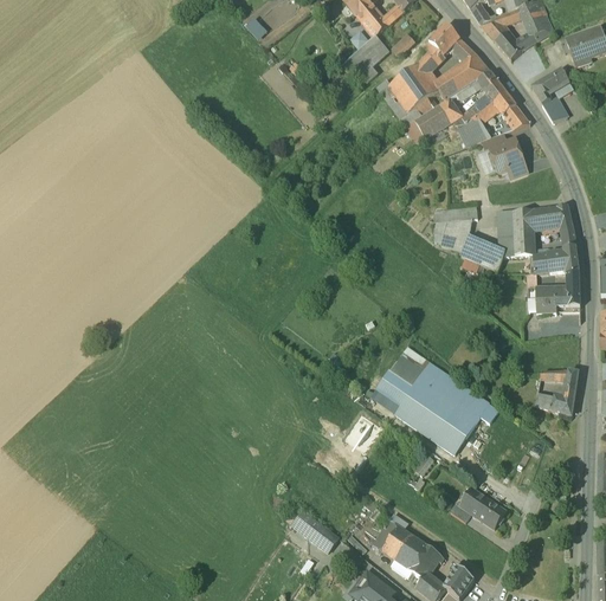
[(345,0),(375,34),(387,24),(381,17),(368,0),(345,0)]
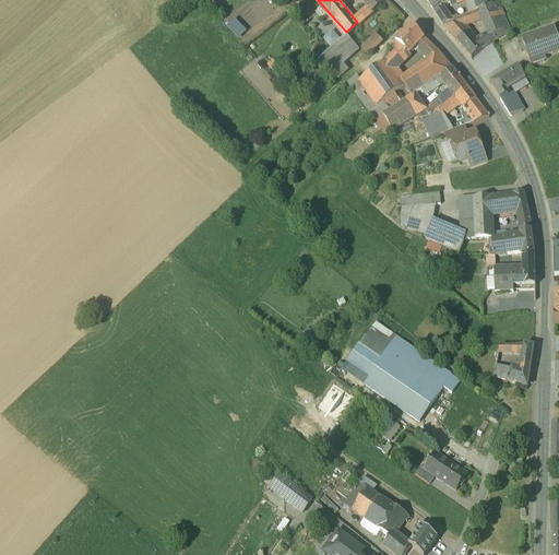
[(381,1),(380,0),(366,0),(369,3),(372,9),(381,1)]
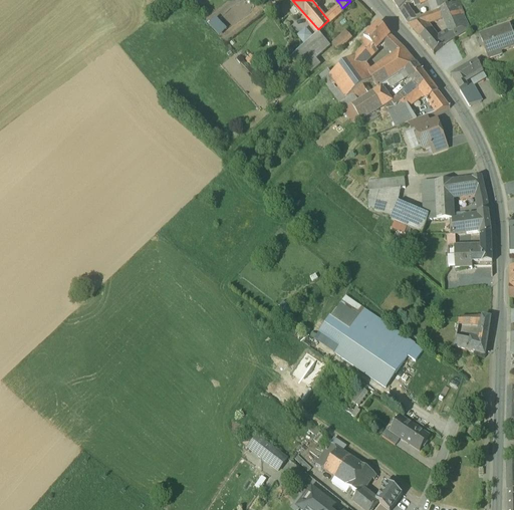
[(430,0),(433,9),(441,6),(448,3),(447,0),(430,0)]
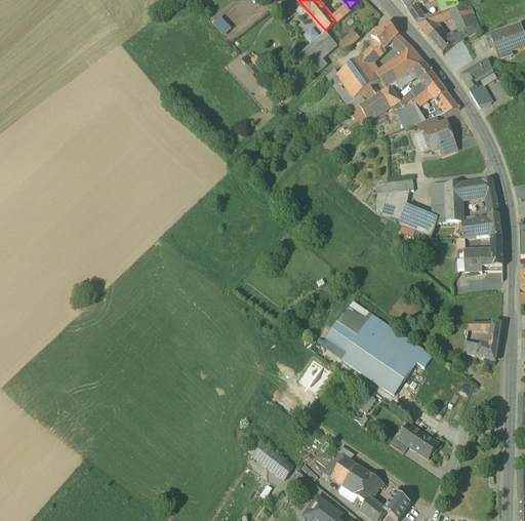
[(457,3),(450,6),(454,14),(456,18),(470,12),(463,0),(457,3)]
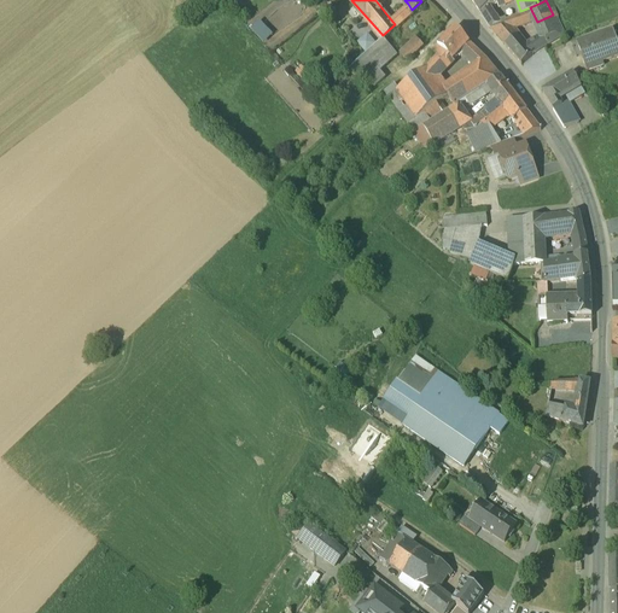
[(489,3),(481,9),(484,16),(495,12),(489,3)]
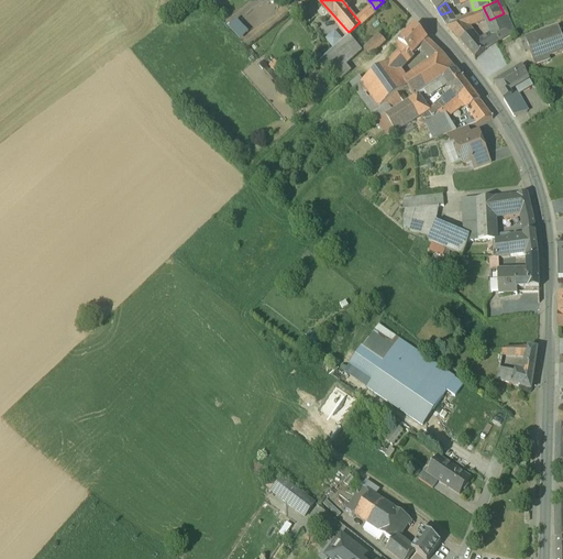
[(372,3),(354,15),(360,22),(375,9),(372,3)]
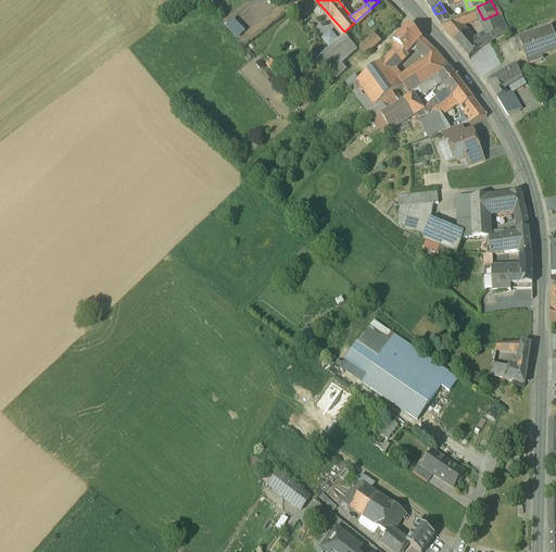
[(468,10),(453,15),(449,17),(440,21),(445,27),(459,22),(481,15),(477,7),(468,10)]
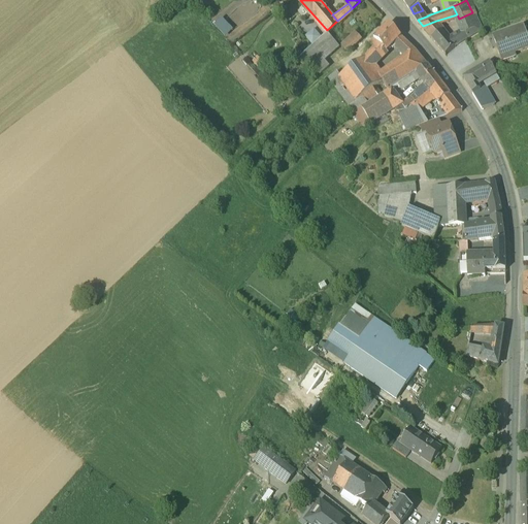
[(423,10),(414,13),(418,20),(426,17),(424,12),(423,10)]
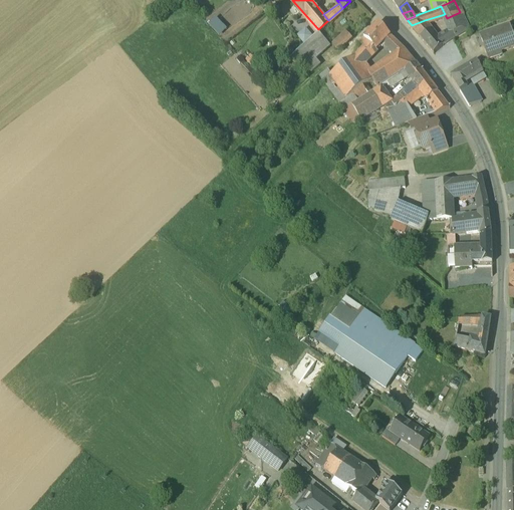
[(460,12),(447,18),(450,27),(455,34),(469,26),(463,13),(460,12)]
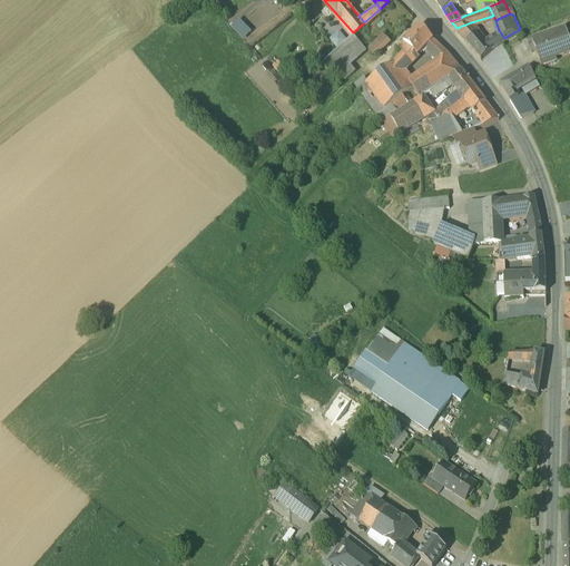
[(251,30),(238,17),(232,23),(244,37),(251,30)]
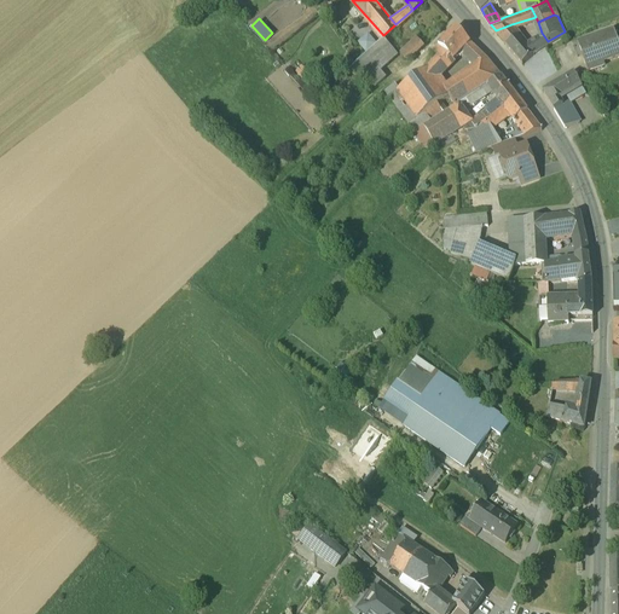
[(455,23),(432,47),(438,52),(428,63),(435,73),(445,63),(445,64),(462,47),(469,39),(455,23)]
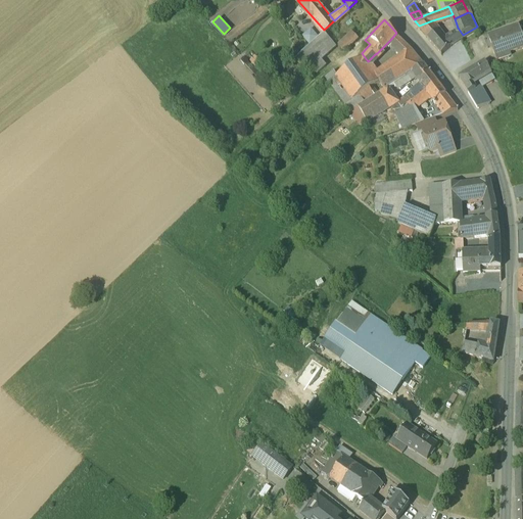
[(445,36),(432,20),(419,26),(440,51),(450,43),(445,36)]
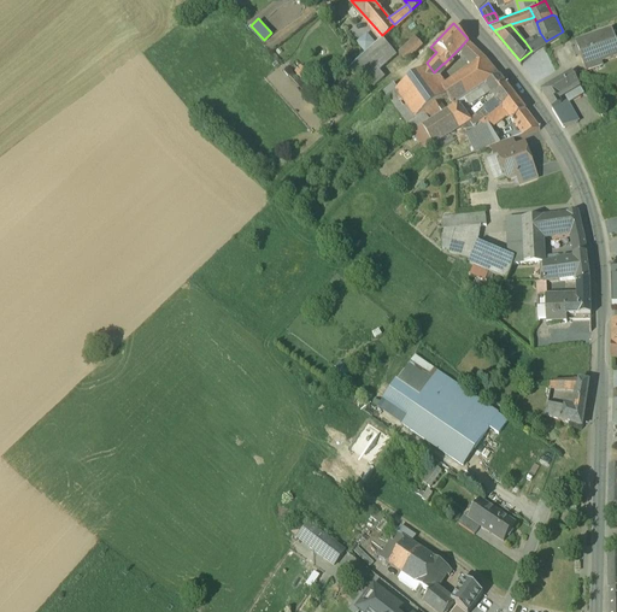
[(366,27),(356,36),(365,47),(376,37),(366,27)]
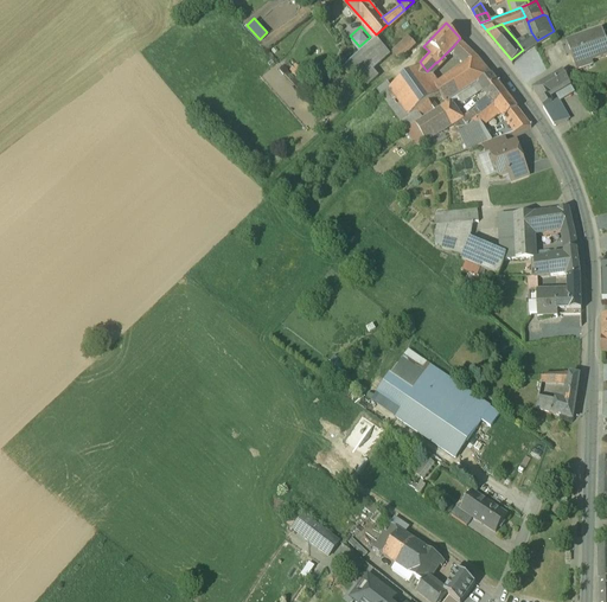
[(606,40),(602,29),(567,42),(572,51),(570,51),(577,69),(593,63),(592,59),(606,53),(606,40)]
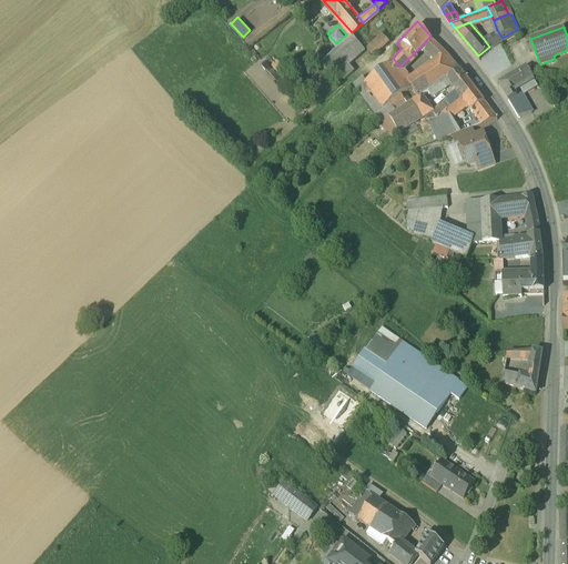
[(388,38),(381,30),(374,37),(382,44),(388,38)]
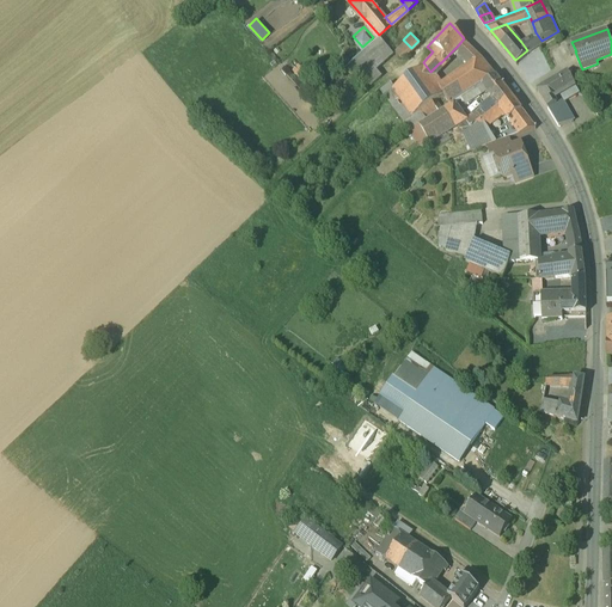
[(536,32),(521,42),(527,50),(528,49),(542,41),(536,32)]
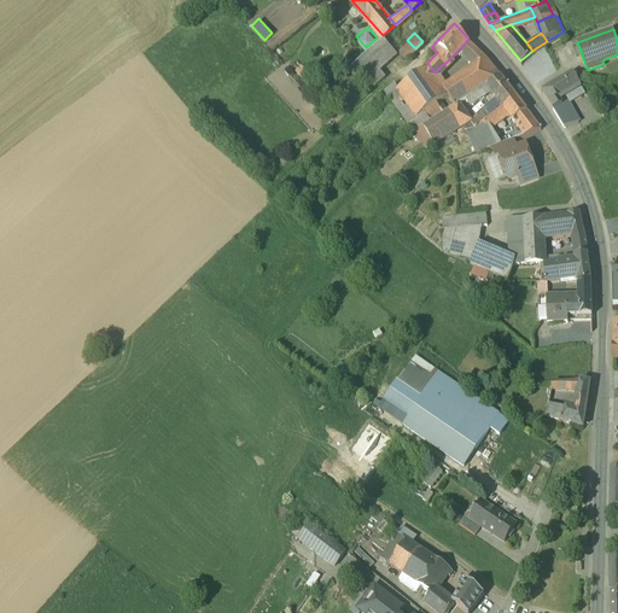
[(383,35),(355,59),(366,73),(374,82),(384,73),(378,66),(396,51),(383,35)]
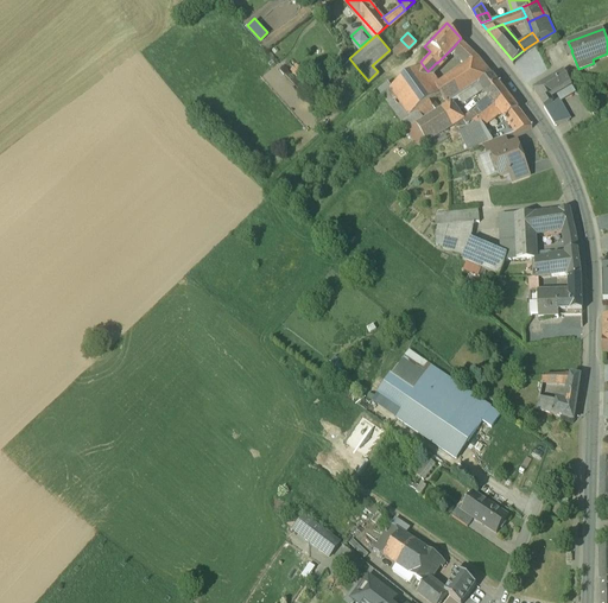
[(479,55),(461,38),(454,46),(467,61),(436,83),(437,84),(441,89),(439,90),(447,100),(461,91),(483,77),(492,71),(479,55)]
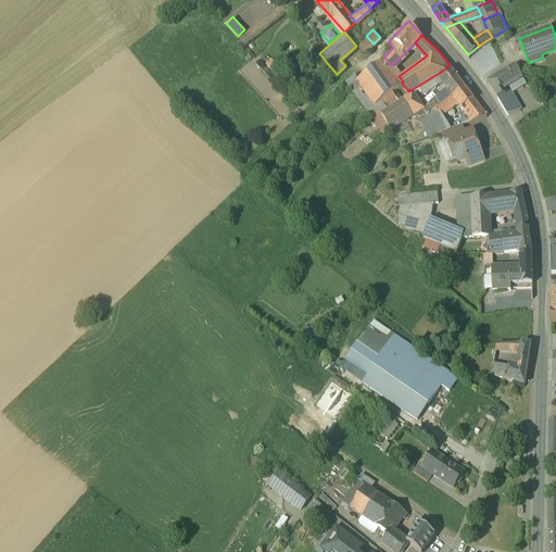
[(366,36),(357,44),(365,52),(374,44),(366,36)]
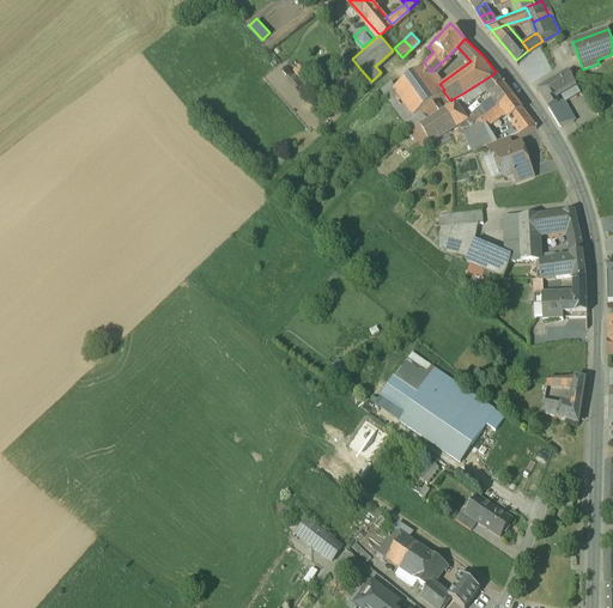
[(345,65),(356,78),(363,72),(352,59),(345,65)]
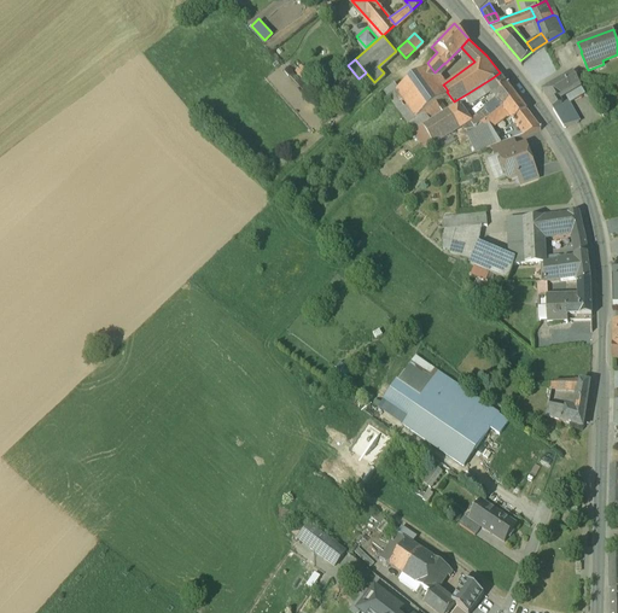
[(397,85),(396,86),(397,87),(408,101),(417,114),(436,99),(447,92),(448,91),(444,86),(443,85),(435,73),(427,63),(397,85)]
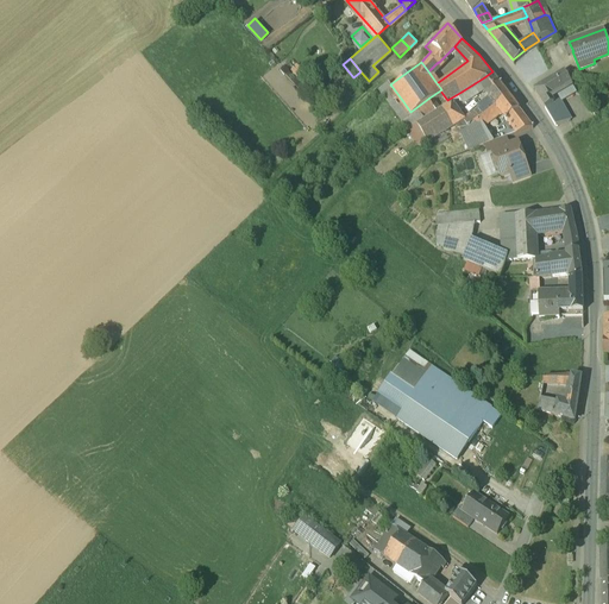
[(564,69),(534,87),(545,104),(553,100),(551,93),(556,90),(571,81),(564,69)]
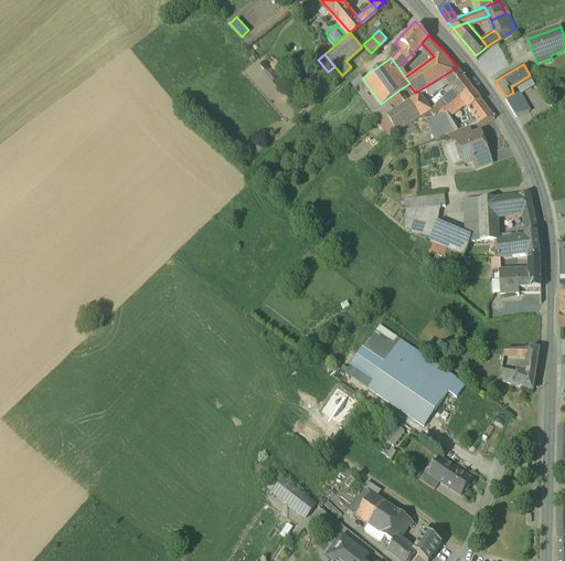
[(471,85),(457,66),(449,72),(457,82),(455,84),(454,87),(456,90),(460,94),(471,85)]
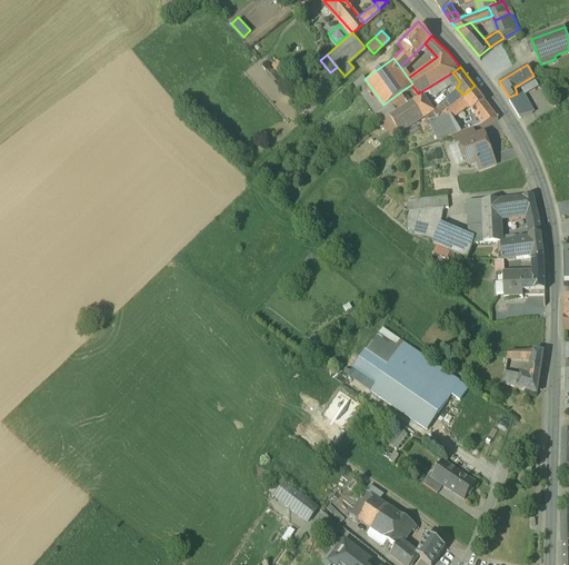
[(362,72),(353,80),(358,86),(366,80),(365,79),(366,78),(362,72)]
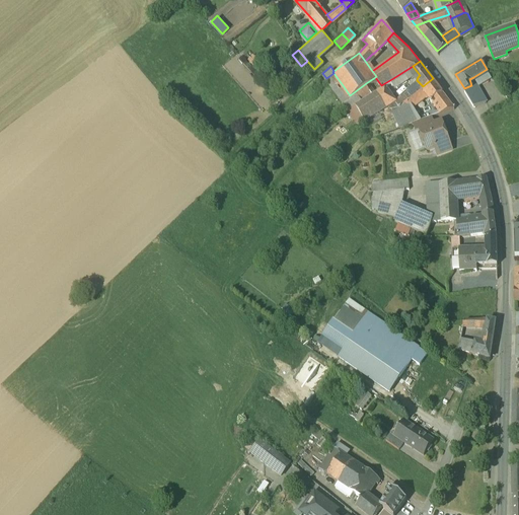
[(486,99),(473,77),(469,79),(471,85),(464,88),(473,103),(486,99)]
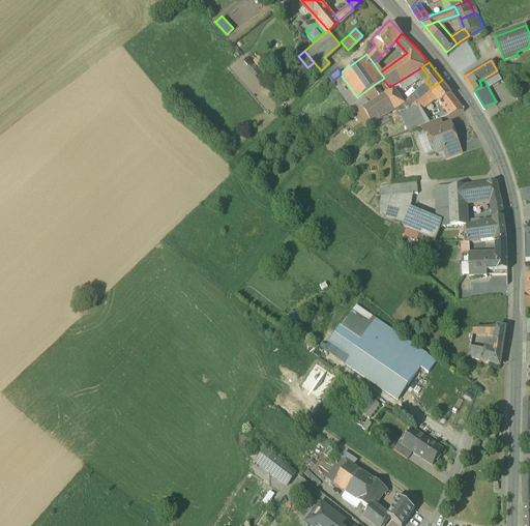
[(389,87),(384,90),(394,106),(395,106),(401,101),(403,100),(407,107),(416,100),(417,101),(432,88),(428,84),(416,92),(415,90),(411,93),(402,80),(389,87)]
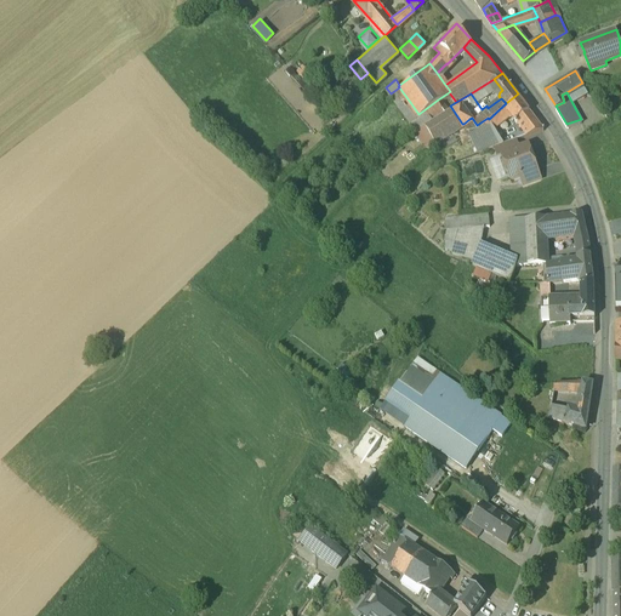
[(518,93),(506,103),(489,119),(493,124),(512,110),(522,124),(528,131),(543,126),(518,93)]
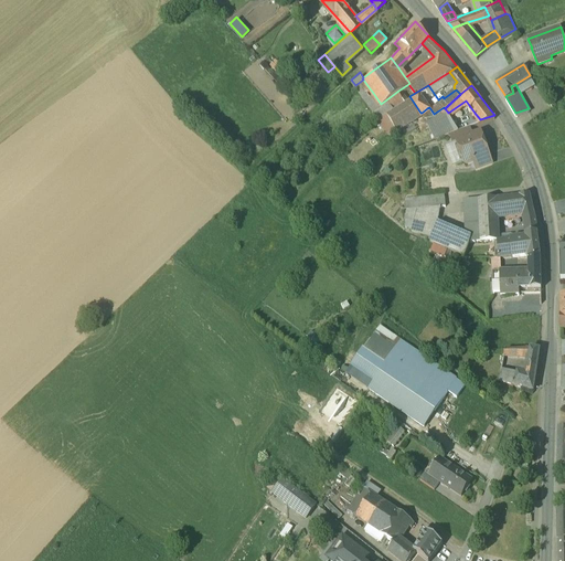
[(404,99),(403,98),(398,91),(381,104),(374,108),(372,110),(376,117),(385,110),(404,99)]
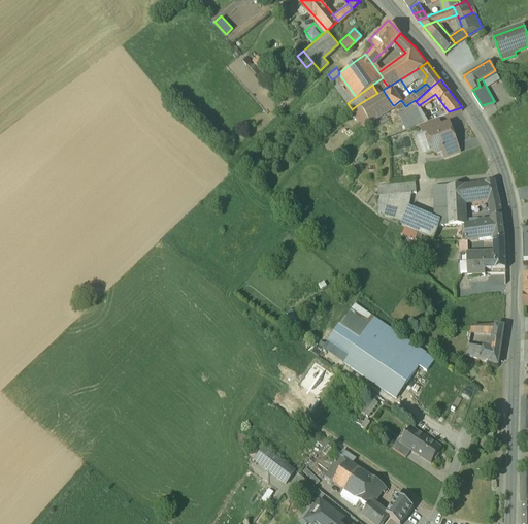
[(349,87),(342,91),(350,101),(356,97),(349,87)]
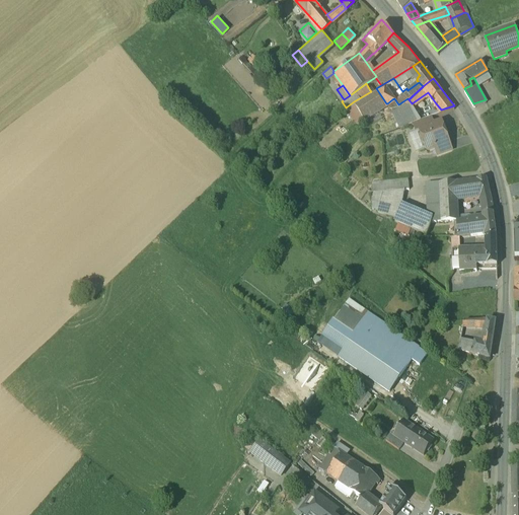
[(515,85),(504,91),(507,96),(518,90),(515,85)]
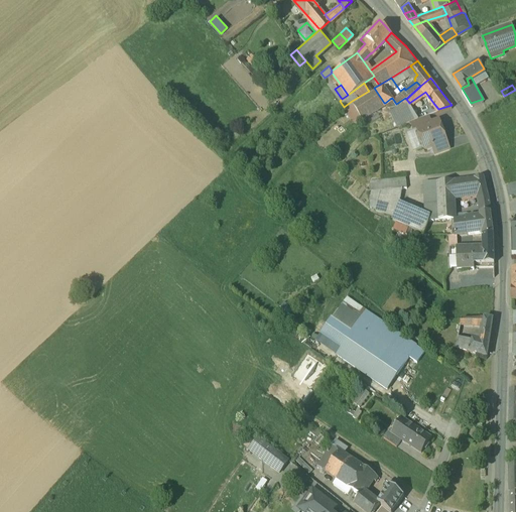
[(369,91),(352,101),(361,116),(384,103),(374,88),(369,91)]
